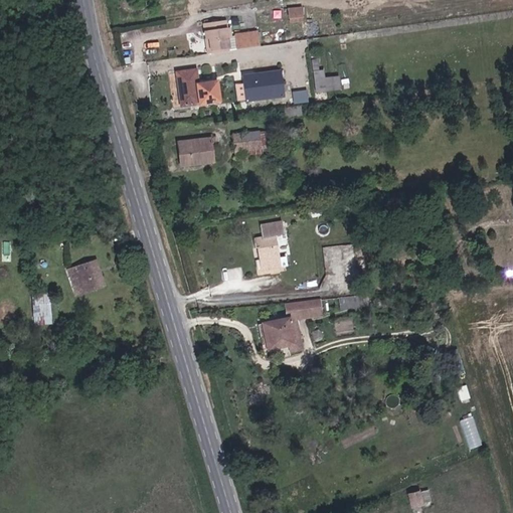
[(287,5),(288,19),(303,18),(302,4),(287,5)]
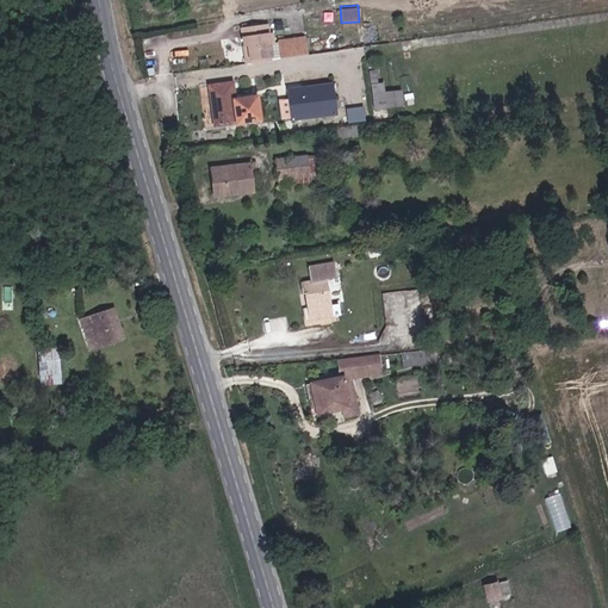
[(268,24),(242,28),(243,44),(249,43),(252,56),(272,54),(268,31),(268,24)]
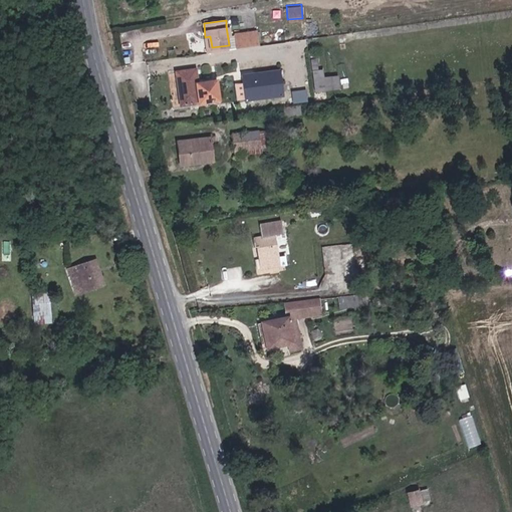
[(232,34),(231,25),(226,26),(229,45),(229,49),(237,48),(235,34),(232,34)]
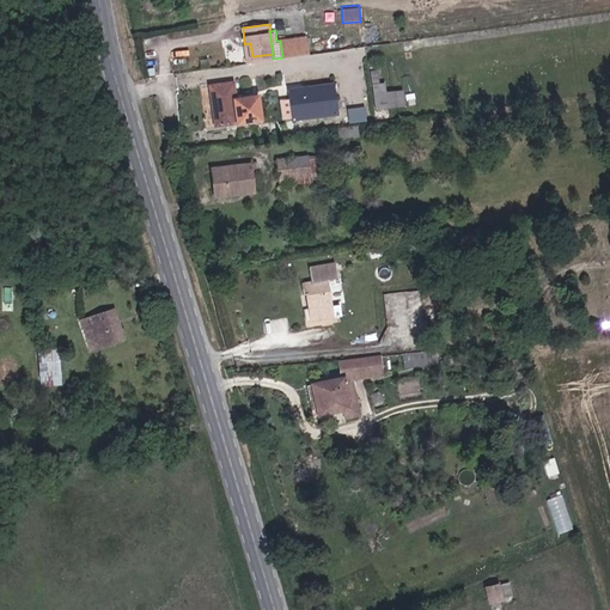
[(282,58),(310,53),(307,36),(280,41),(282,58)]
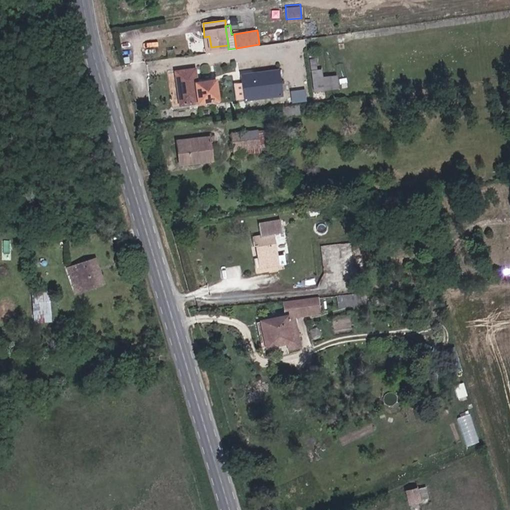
[(346,84),(344,71),(322,74),(321,66),(317,67),(315,55),(307,56),(313,90),(346,84)]
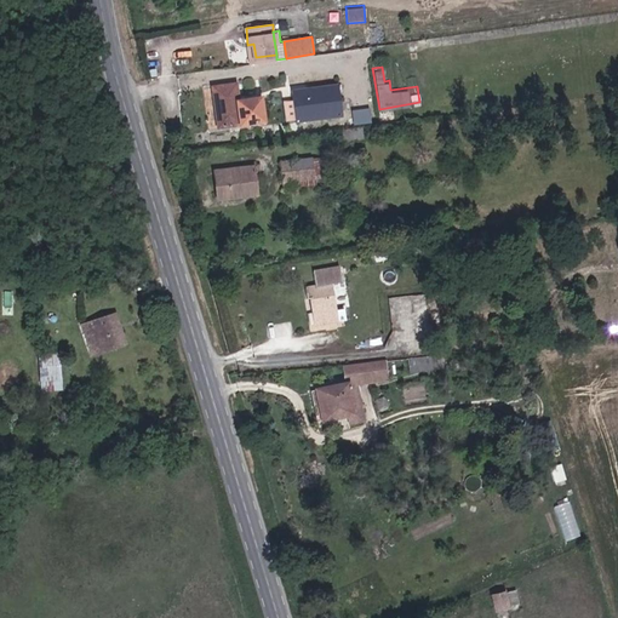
[(343,83),(298,89),(303,121),(345,115),(343,83)]
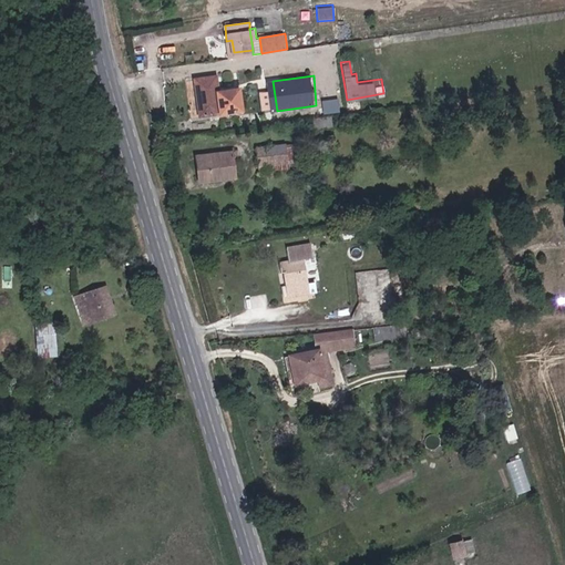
[(209,78),(212,94),(219,93),(217,76),(209,78)]
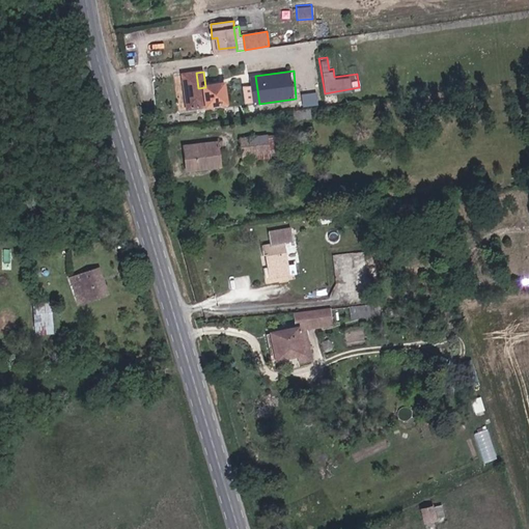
[(198,88),(196,73),(182,75),(186,110),(230,104),(227,84),(205,87),(198,88)]
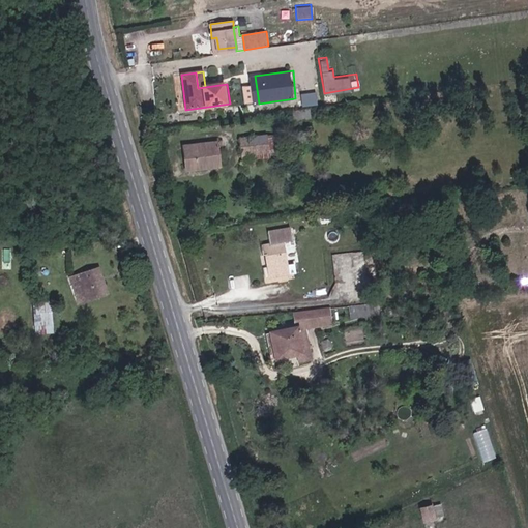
[(315,89),(299,90),(300,104),(316,103),(315,89)]
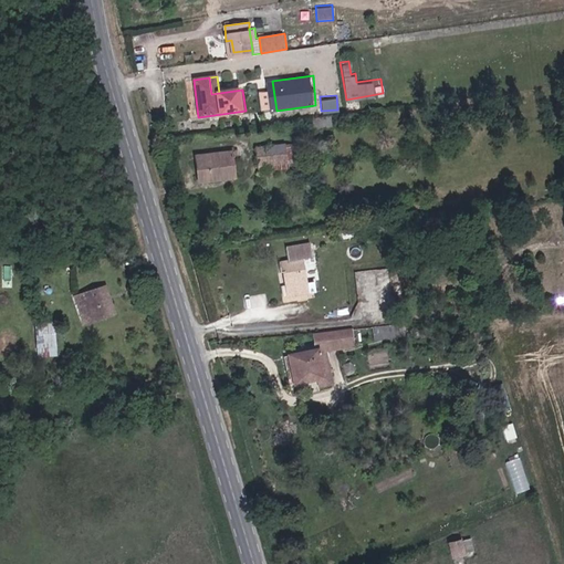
[(282,159),(256,163),(257,169),(293,164),(291,143),(281,144),(282,159)]
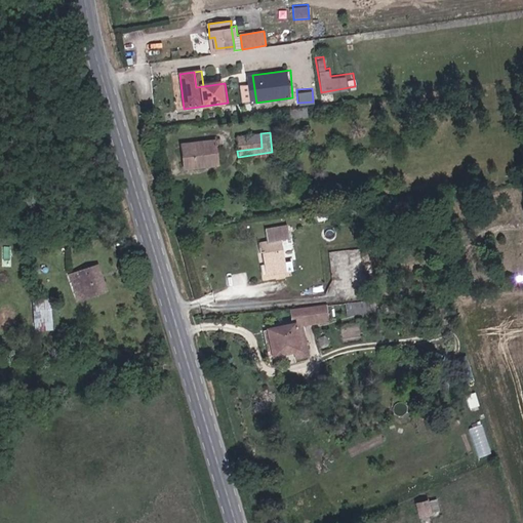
[(262,148),(260,133),(235,137),(237,151),(262,148)]
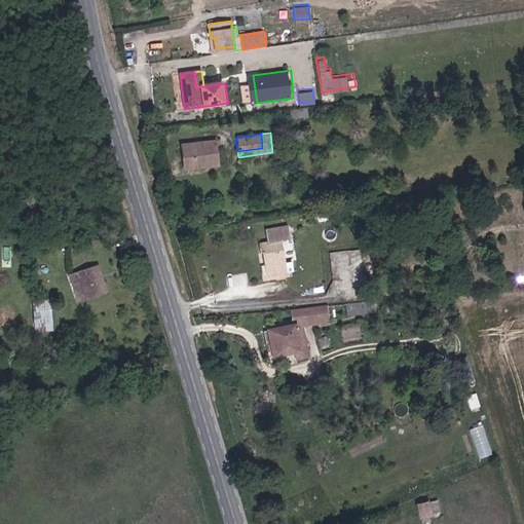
[(216,140),(178,144),(181,166),(215,163),(213,145),(216,145),(216,140)]
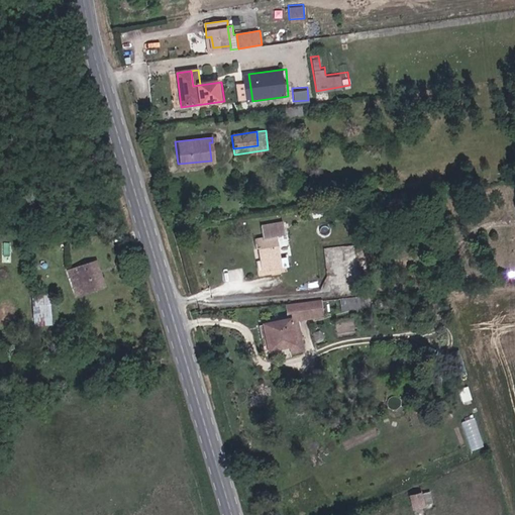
[(277,261),(273,235),(283,234),(281,221),(264,223),(266,236),(252,237),(254,247),(261,246),(264,271),(284,268),(283,260),(277,261)]
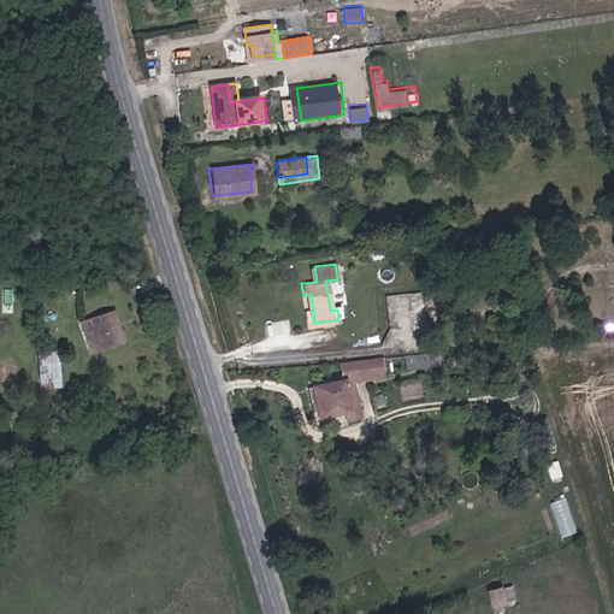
[(420,293),(425,325),(440,323),(435,290),(420,293)]
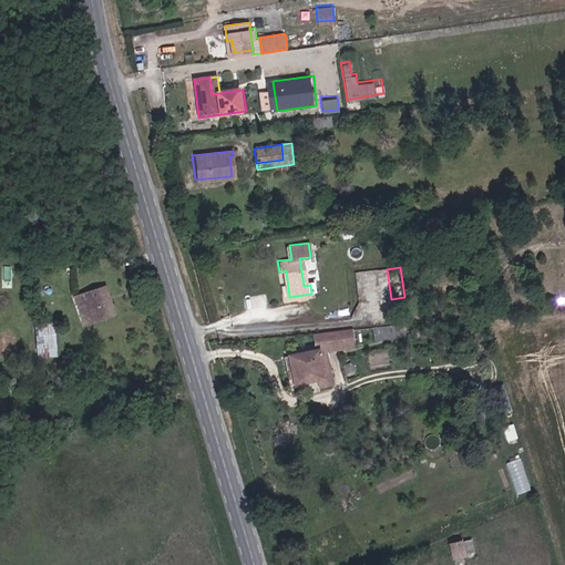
[(387,269),(375,271),(377,301),(391,299),(387,269)]
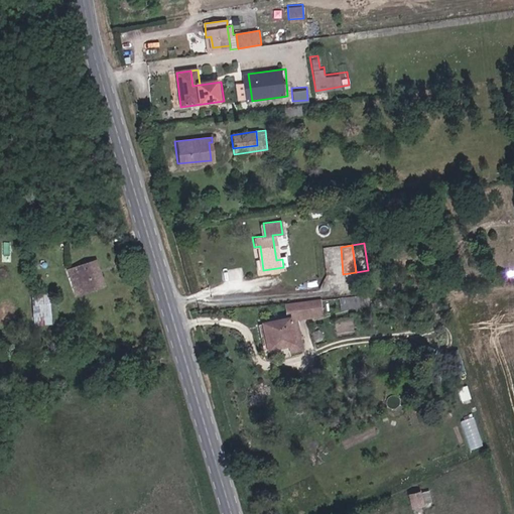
[(323,277),(343,274),(341,247),(319,250),(323,277)]
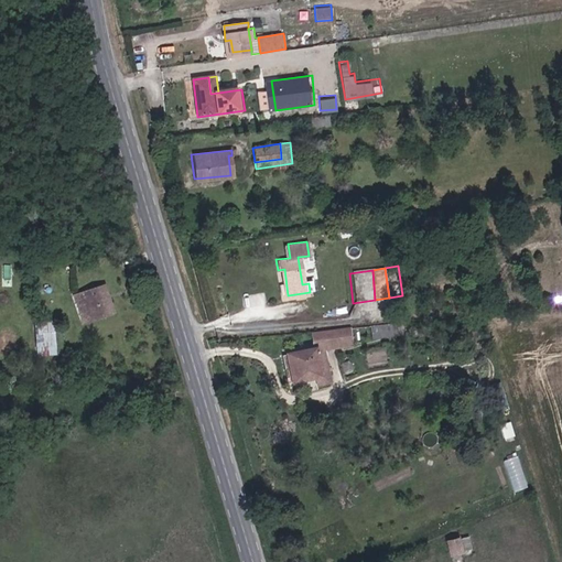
[(98,304),(99,273),(78,272),(78,304),(98,304)]
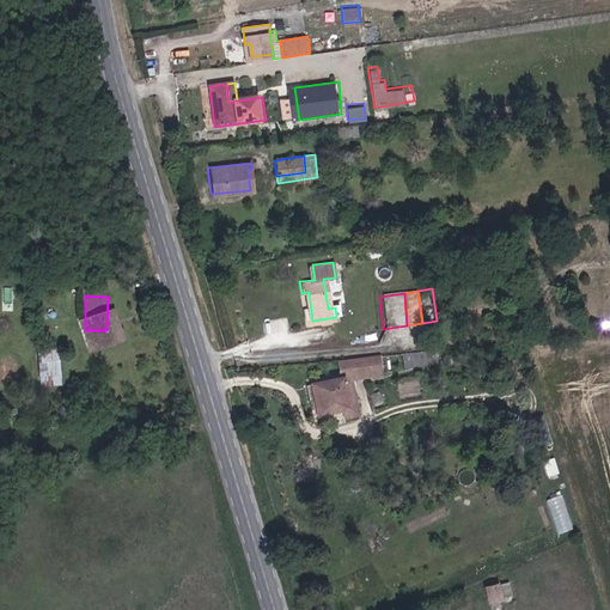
[(37,383),(59,383),(59,345),(37,345),(37,383)]
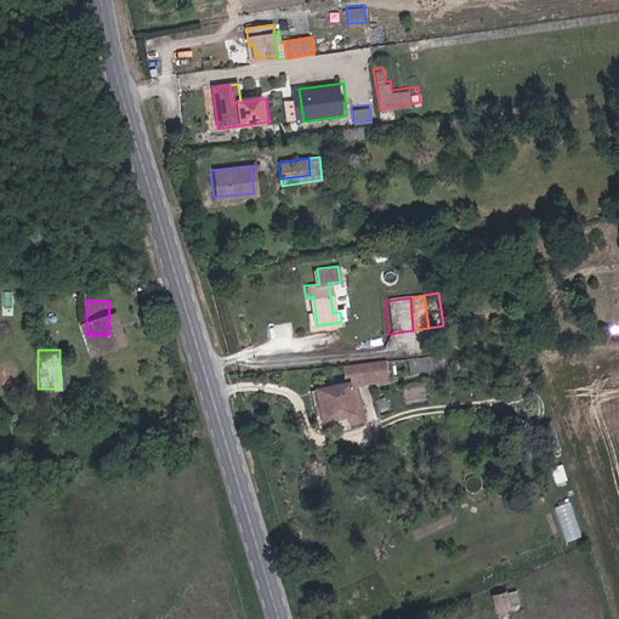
[(436,352),(407,356),(409,372),(438,367),(436,352)]
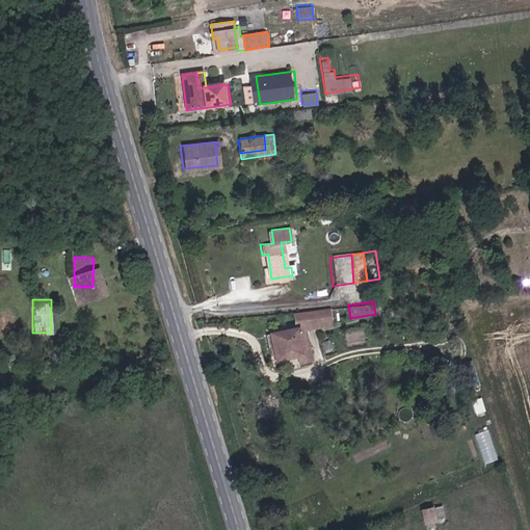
[(296,324),(330,321),(330,308),(295,312),(296,324)]
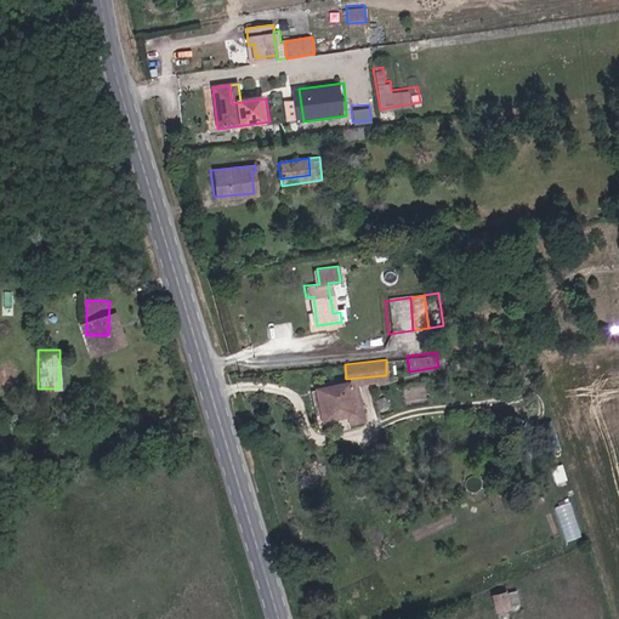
[(356,414),(347,381),(316,390),(323,421),(356,414)]
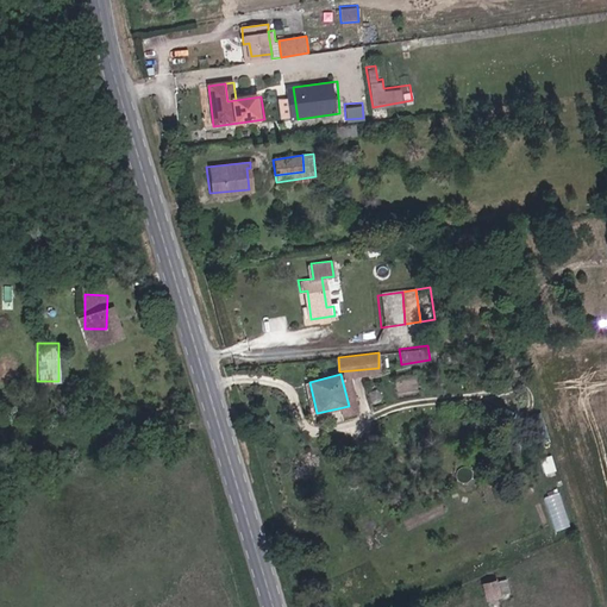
[(301,383),(310,415),(317,413),(310,382),(301,383)]
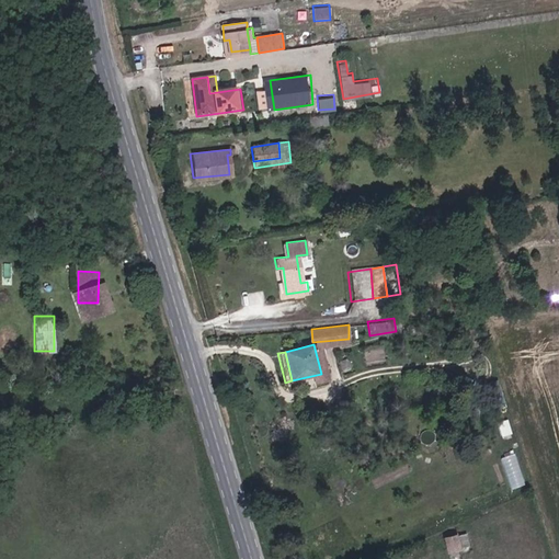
[(457,544),(453,531),(443,533),(446,546),(457,544)]
